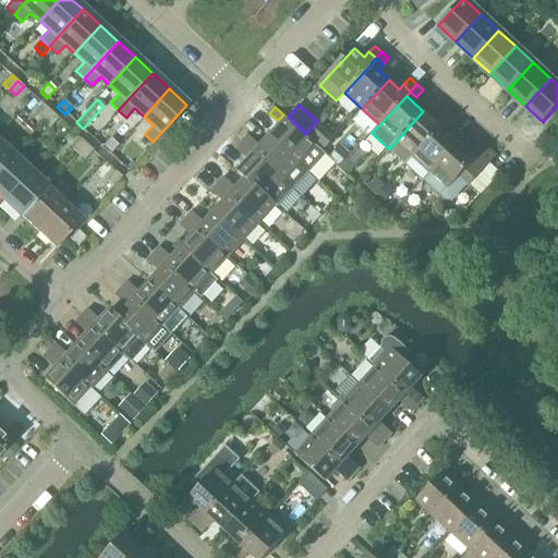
[(53,114),(48,109),(39,118),(46,123),(53,114)]
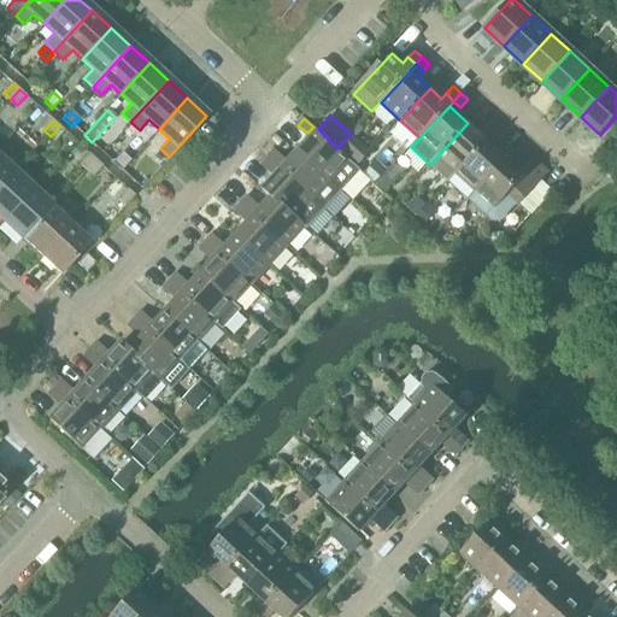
[(492,135),(499,128),(491,121),(483,128),(492,135)]
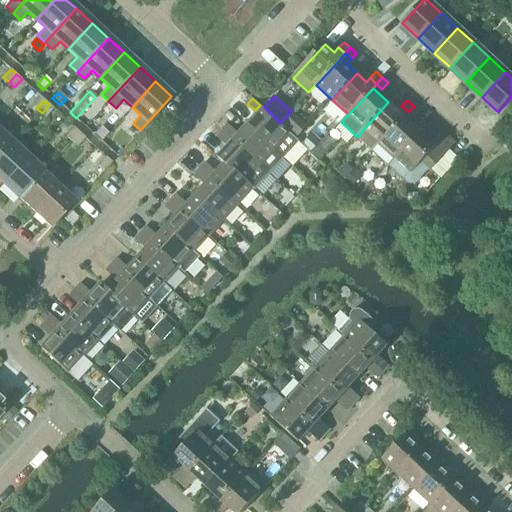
[(372,151),(379,144),(404,117),(388,102),(364,129),(364,130),(357,137),(372,151)]
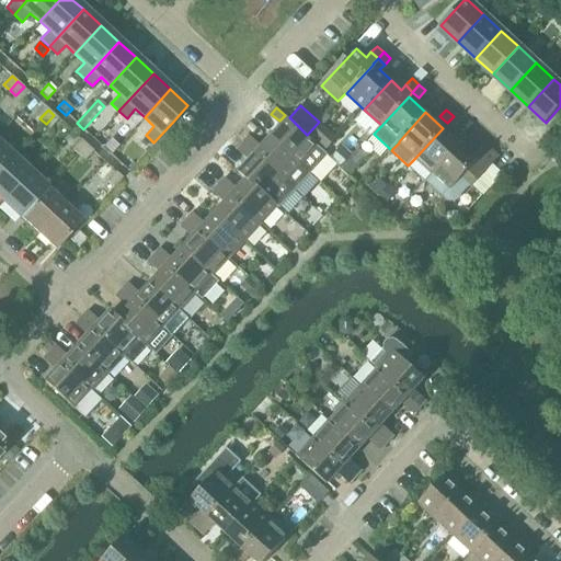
[(54,115),(46,124),(52,129),(59,121),(54,115)]
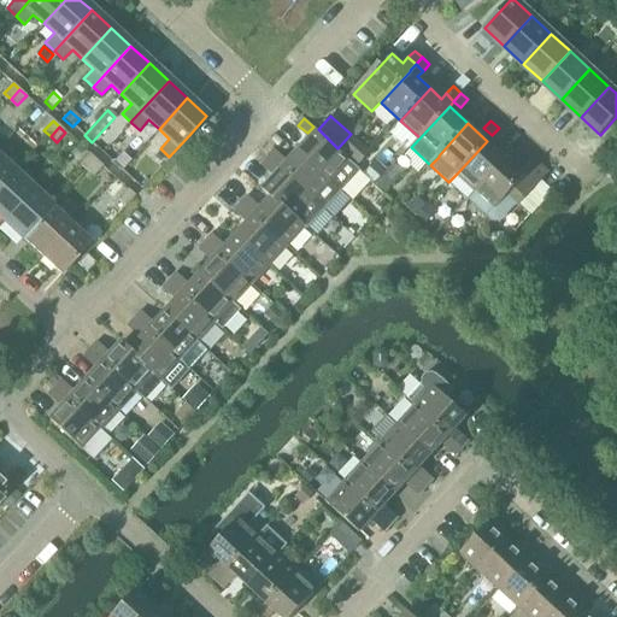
[(362,171),(317,130),(313,127),(307,133),(311,136),(299,150),(344,192),(362,171)]
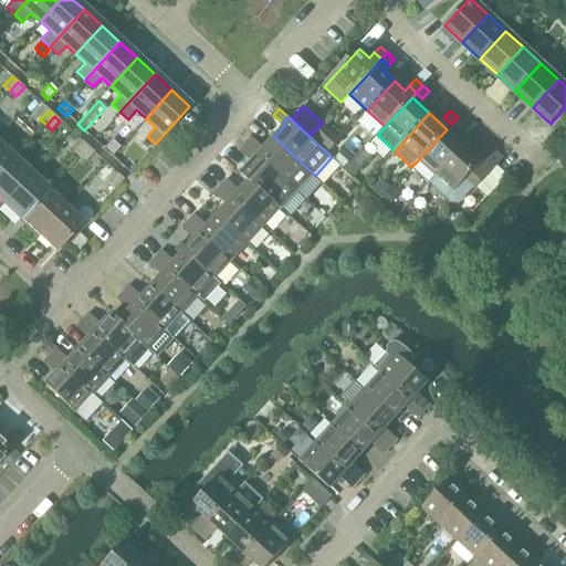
[(458,117),(451,124),(458,130),(464,123),(458,117)]
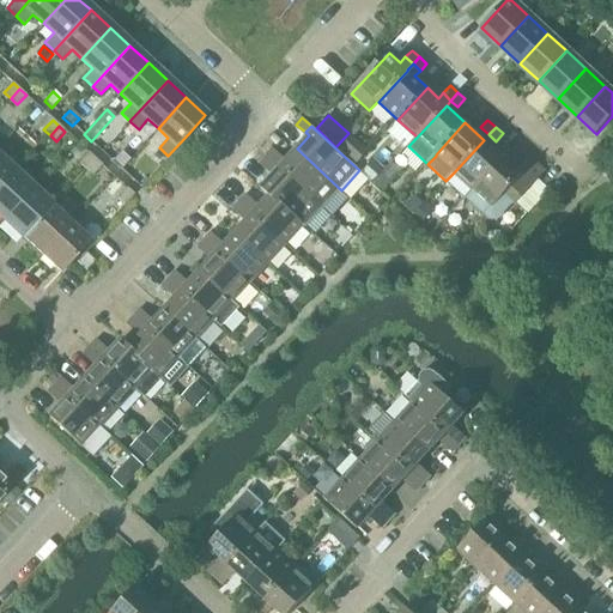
[(356,165),(368,152),(349,133),(335,147),(356,165)]
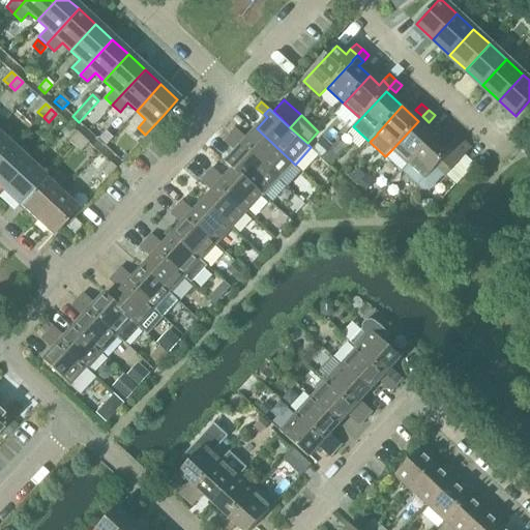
[(409,165),(435,137),(418,121),(392,149),(409,165)]
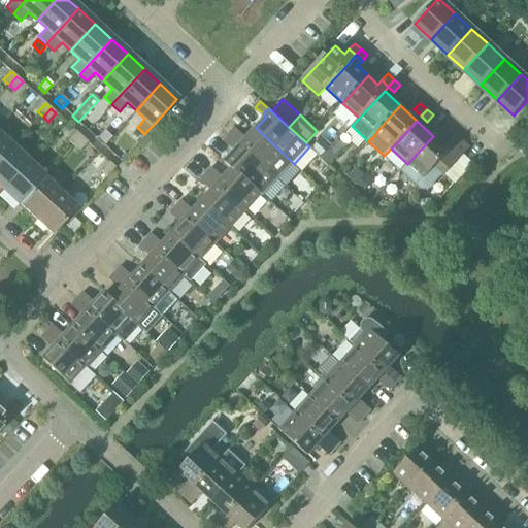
[(230,134),(237,141),(243,134),(236,128),(230,134)]
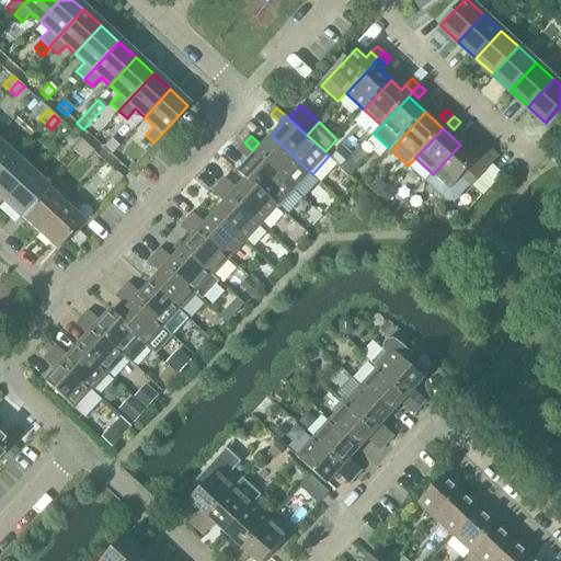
[(256,153),(297,191),(312,174),(272,136),(256,153)]
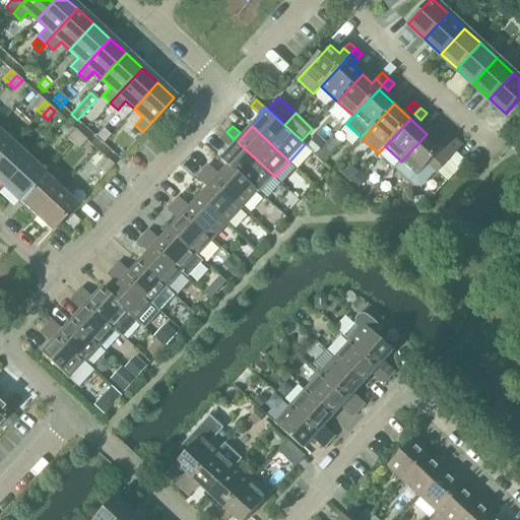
[(68,138),(72,142),(73,143),(81,135),(75,130),(68,138)]
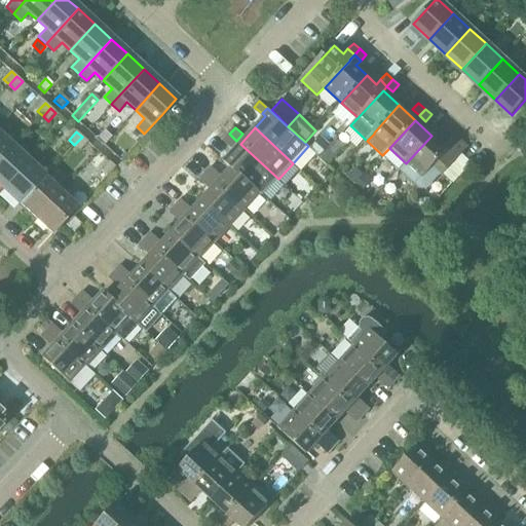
[(429,189),(443,175),(467,147),(451,133),(441,144),(431,136),(406,163),(407,163),(400,171),(418,189),(429,189)]
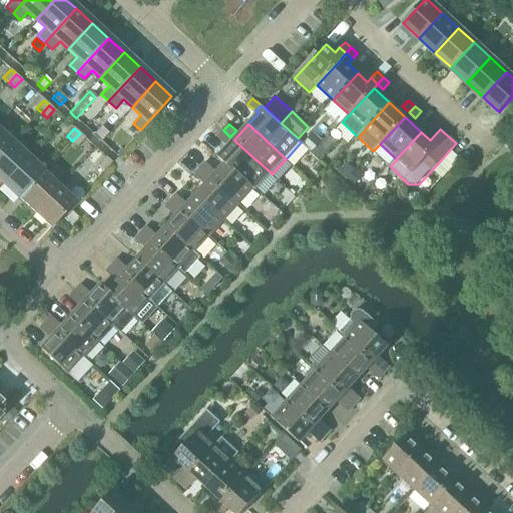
[(230,137),(223,130),(217,136),(224,143),(230,137)]
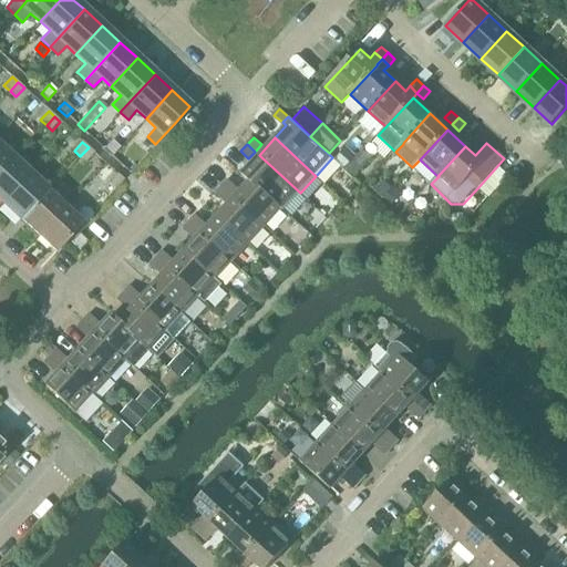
[(0,146),(0,169),(12,157),(0,146)]
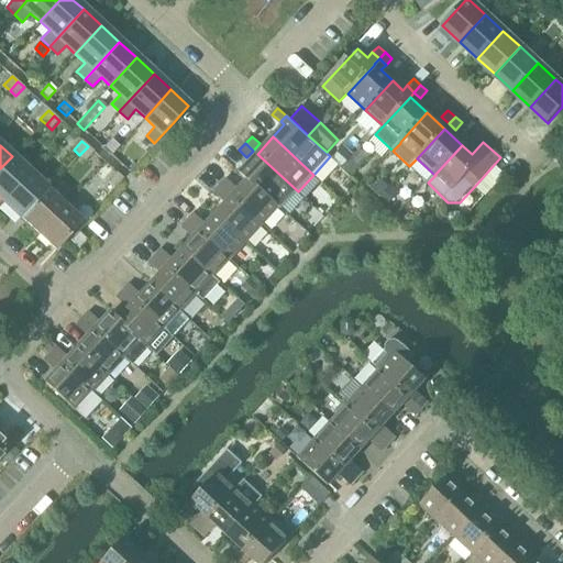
[(79,155),(86,161),(94,152),(88,146),(79,155)]
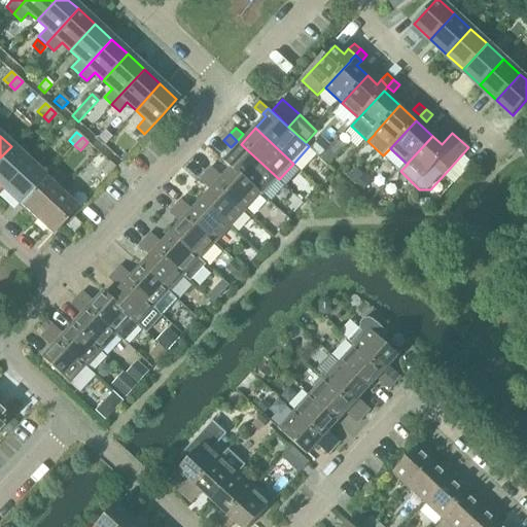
[(311,147),(321,156),(330,146),(320,137),(311,147)]
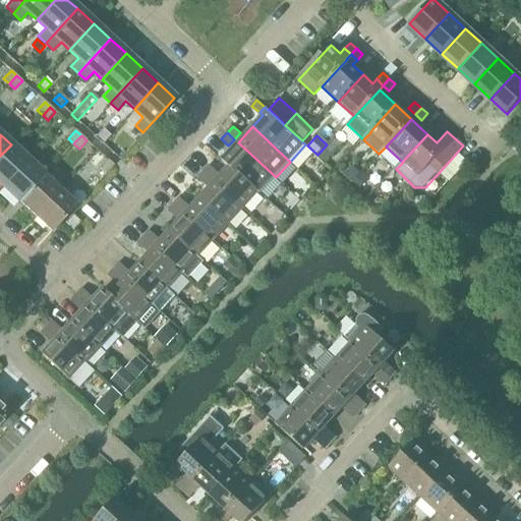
[(332,139),(316,156),(325,164),(340,148),(332,139)]
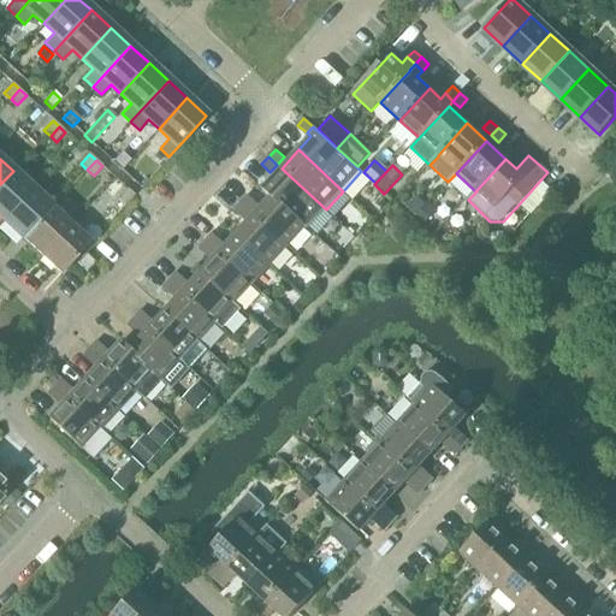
[(326,209),(282,169),(262,189),(271,197),(272,196),(296,218),(297,218),(306,226),(308,229),(326,209)]
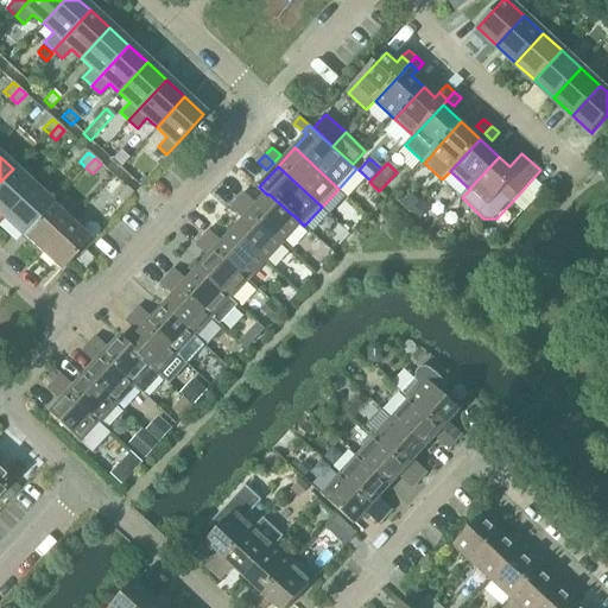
[(32,187),(13,169),(0,182),(0,213),(4,217),(32,187)]
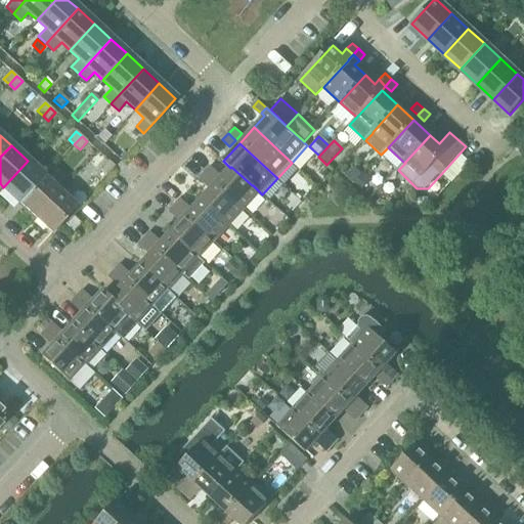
[(28,161),(3,187),(19,202),(43,175),(28,161)]
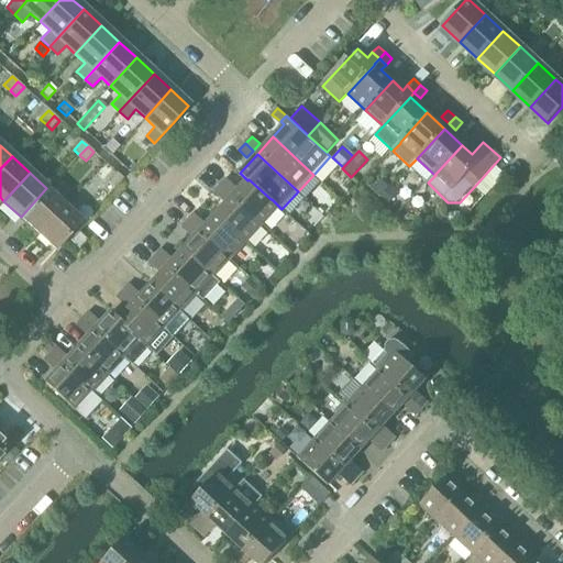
[(108,181),(113,187),(122,178),(117,173),(108,181)]
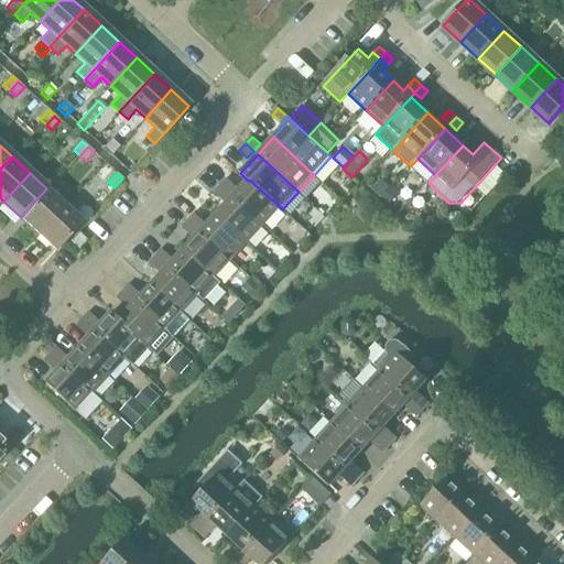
[(229,193),(235,186),(227,180),(220,186),(229,193)]
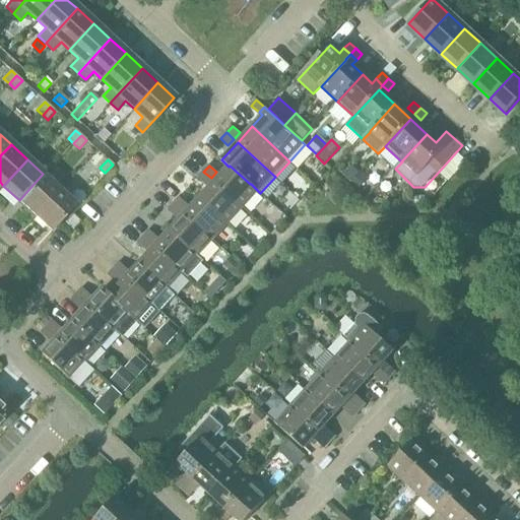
[(230,166),(229,167),(214,182),(243,207),(258,191),(251,184),(250,184),(230,166)]
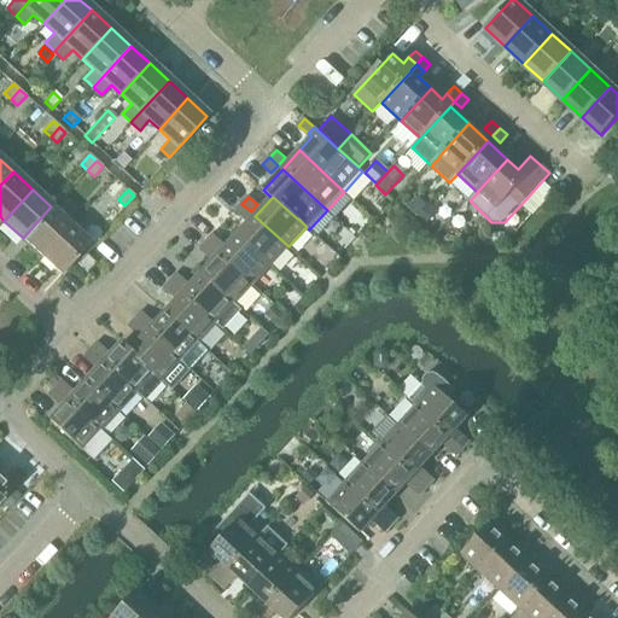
[(410,210),(418,216),(427,205),(420,199),(410,210)]
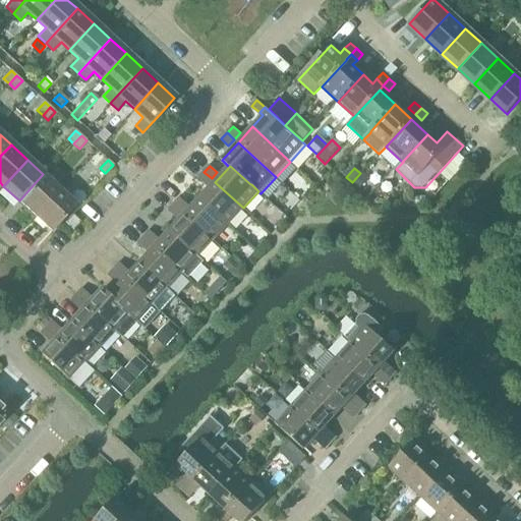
[(36,216),(59,189),(43,174),(19,200),(36,216)]
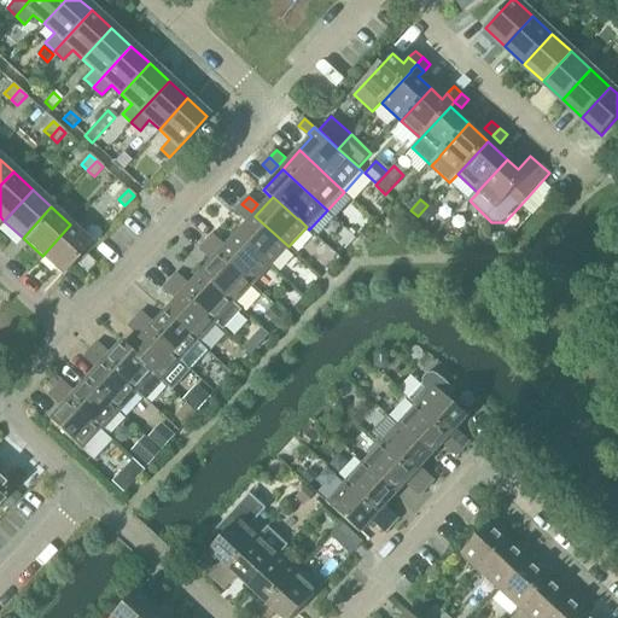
[(250,214),(240,207),(234,213),(243,221),(250,214)]
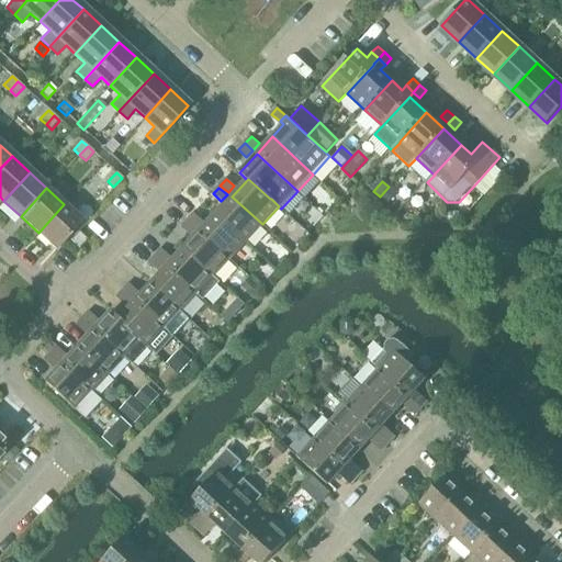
[(381,199),(386,204),(393,197),(388,191),(381,199)]
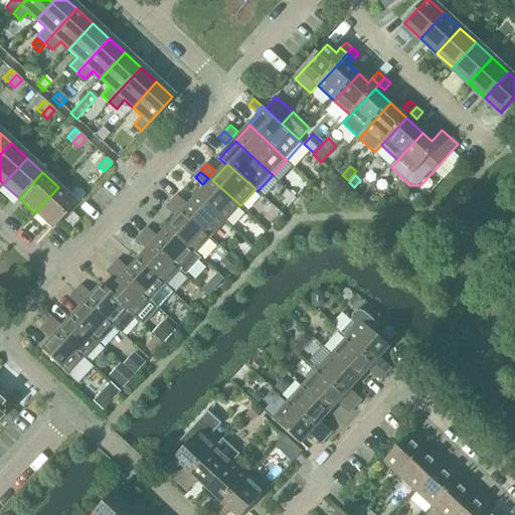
[(240,205),(212,180),(207,186),(198,195),(225,221),(240,205)]
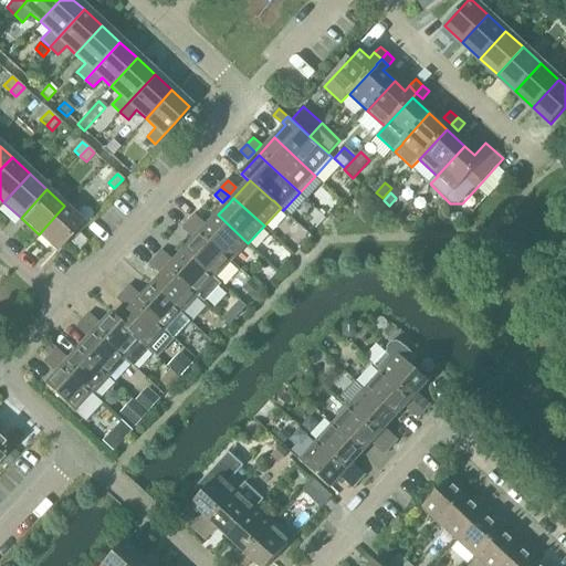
[(64,206),(39,234),(56,251),(83,222),(64,206)]
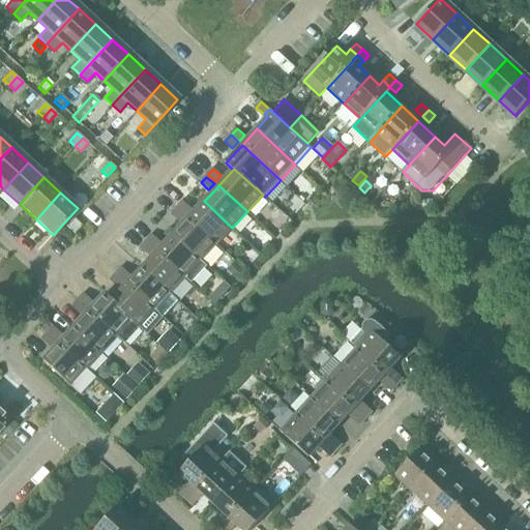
[(438,195),(433,200),(433,208),(436,208),(444,200),(438,195)]
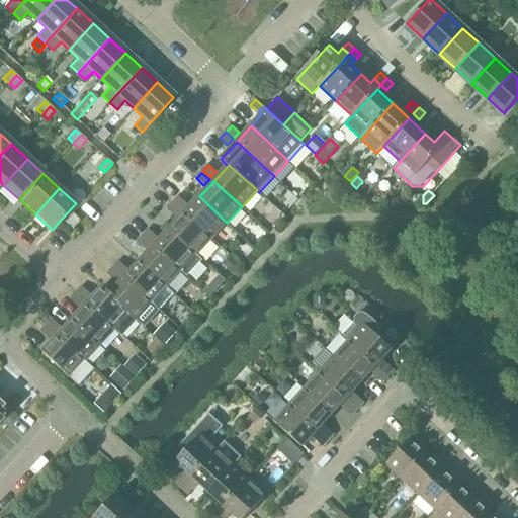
[(227,223),(199,196),(184,213),(212,239),(227,223)]
